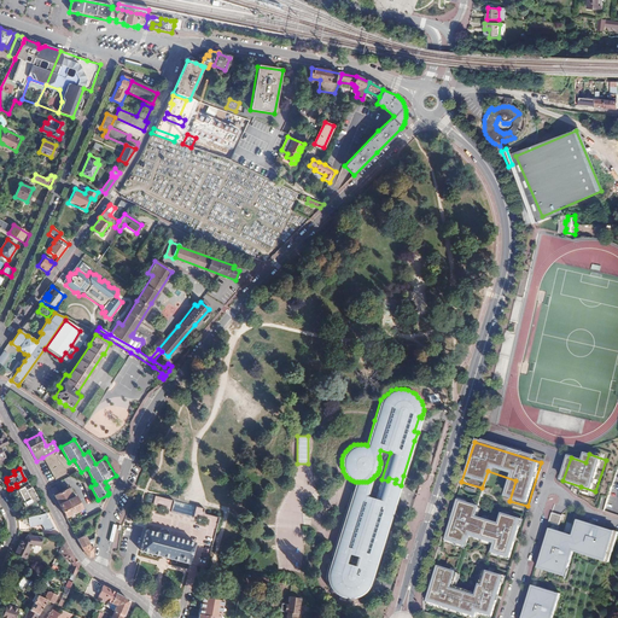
[(87,468),(81,472),(88,483),(93,481),(87,468)]
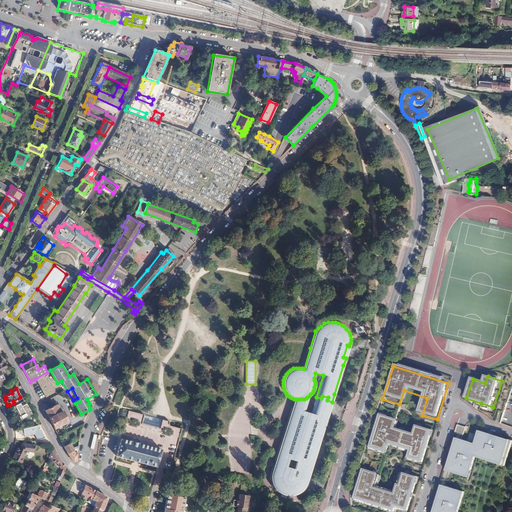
[(321,398),(316,397),(311,413),(316,415),(315,417),(321,419),(322,417),(327,418),(332,402),(327,400),(328,397),(322,396),(321,398)]
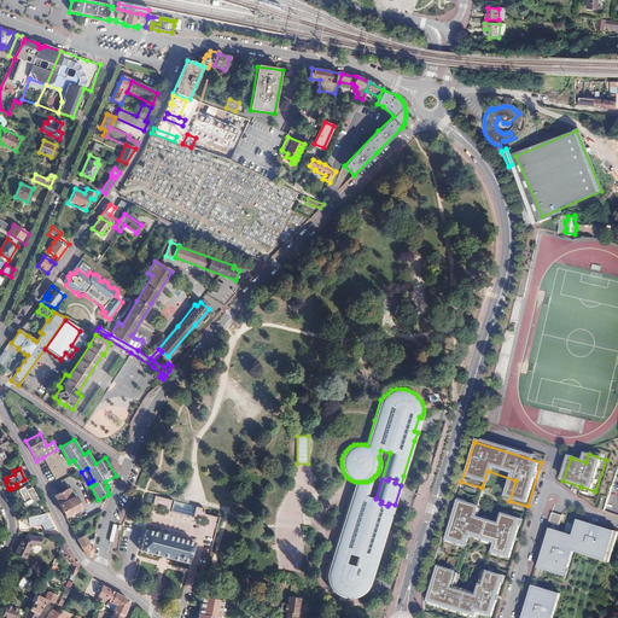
[(366,496),(371,479),(369,481),(367,482),(365,482),(362,482),(360,482),(357,482),(355,482),(351,491),(366,496)]
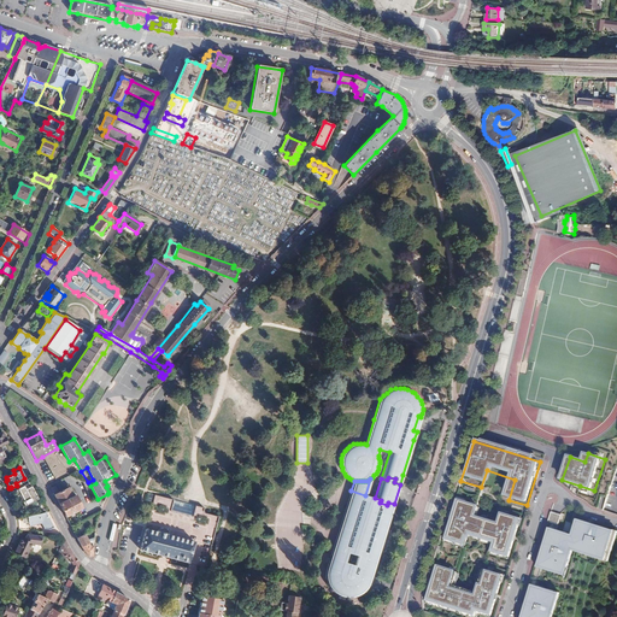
[(30,482),(13,491),(17,497),(21,495),(25,505),(30,503),(35,499),(37,498),(30,482)]
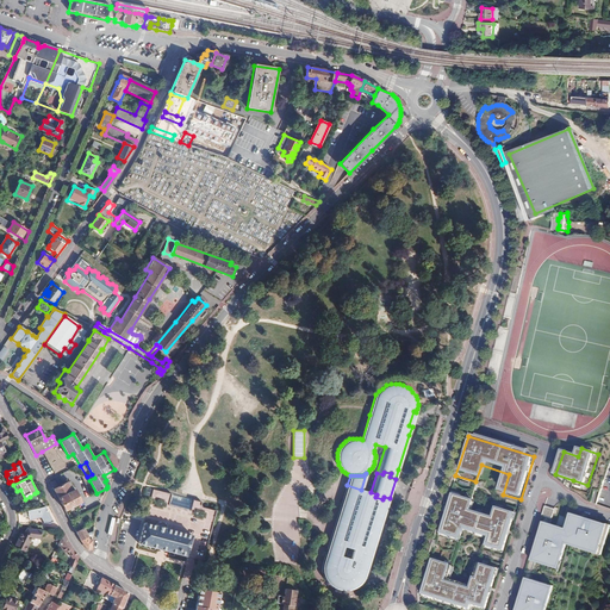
[(66,481),(53,489),(64,510),(80,502),(76,496),(79,495),(74,487),(72,487),(69,481),(66,483),(66,481)]
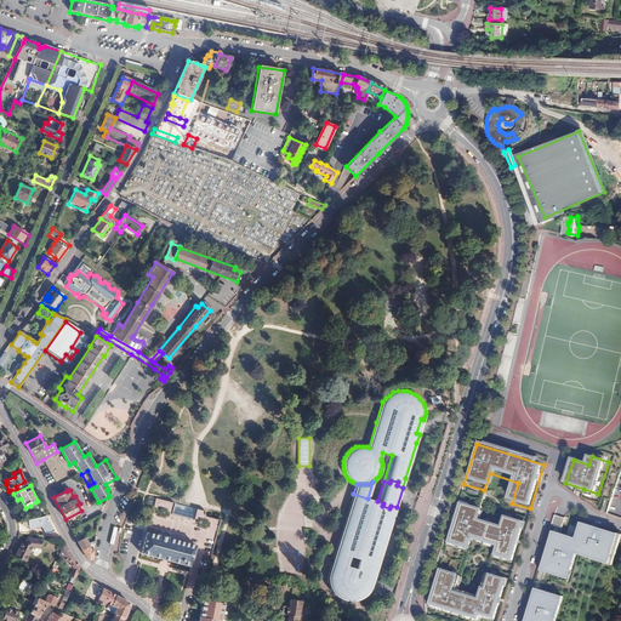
[(366,505),(368,499),(353,494),(337,547),(328,575),(328,580),(329,584),(329,586),(331,590),(334,593),(336,596),(339,598),(342,599),(345,600),(348,600),(351,600),(354,600),(358,599),(360,598),(364,597),(366,594),(369,592),(370,590),(371,586),(392,522),(397,507),(391,506),(389,508),(382,506),(383,503),(377,501),(376,507),(366,505)]
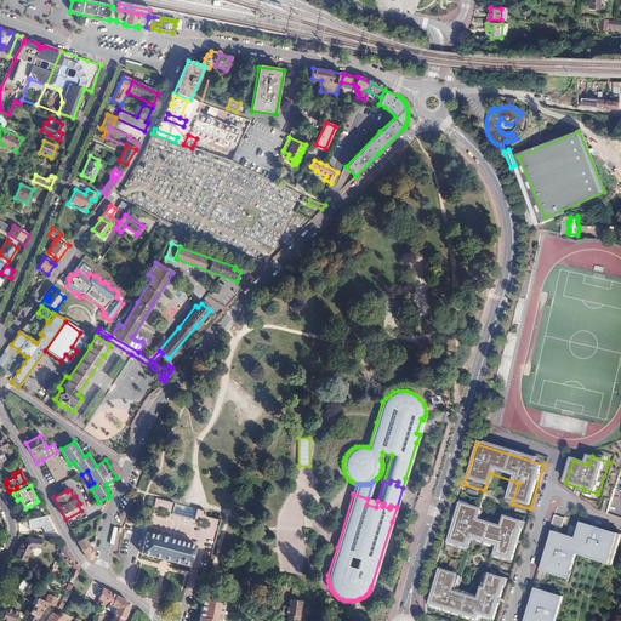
[(49,514),(44,502),(33,508),(36,517),(49,514)]
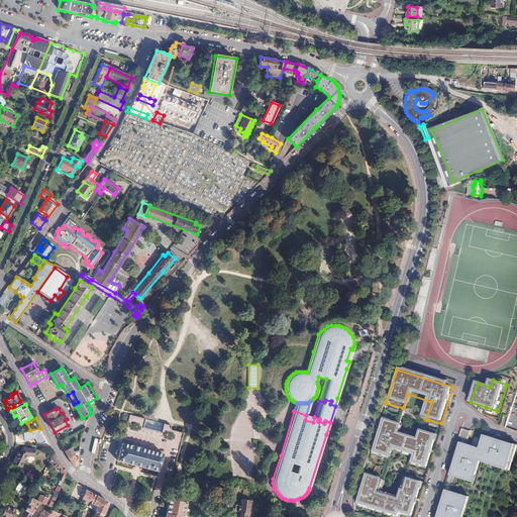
[(413,462),(428,468),(437,436),(421,431),(418,440),(395,433),(398,425),(380,420),(371,451),(389,456),(391,448),(415,455),(413,462)]
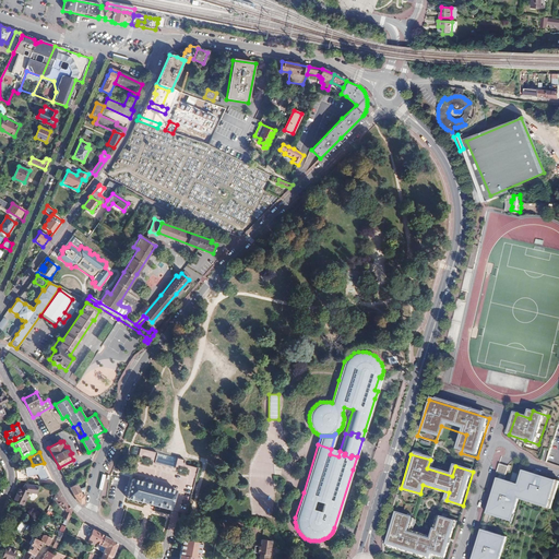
[(33,465),(20,468),(21,472),(24,472),(26,477),(37,474),(38,479),(44,479),(45,483),(56,484),(44,463),(33,465)]
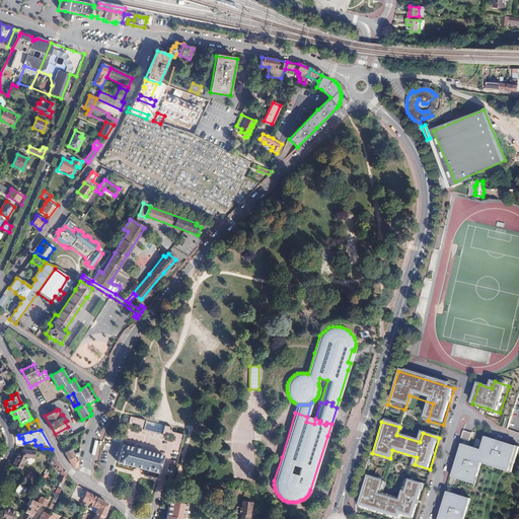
[(435,518),(461,518),(468,499),(450,494),(455,475),(473,480),(474,476),(476,477),(477,473),(475,472),(480,459),(506,467),(505,469),(512,471),(514,465),(511,464),(514,454),(517,455),(518,446),(507,442),(506,446),(496,443),(497,441),(486,438),(482,451),(467,446),(471,433),(469,432),(463,430),(450,473),(435,518)]
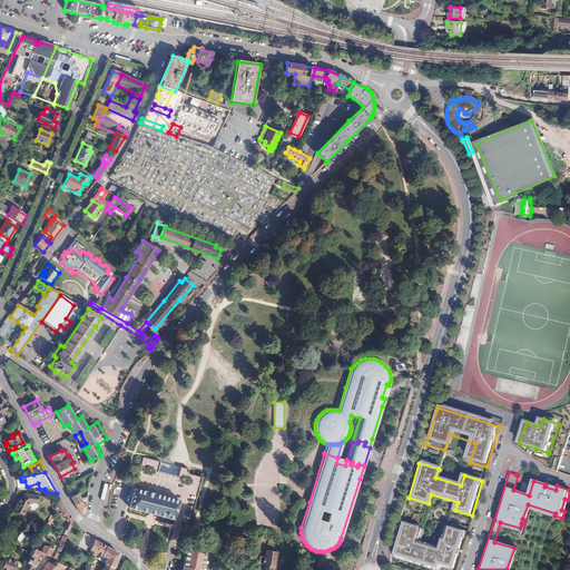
[(129,508),(174,520),(179,500),(135,488),(129,508)]
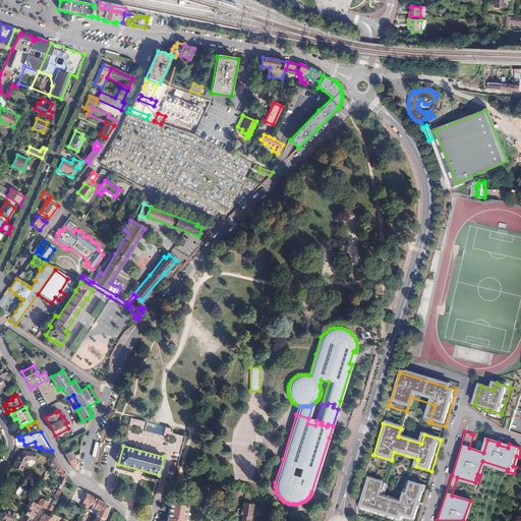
[(77,468),(79,456),(76,457),(75,457),(73,454),(71,451),(64,454),(67,459),(74,468),(77,468)]
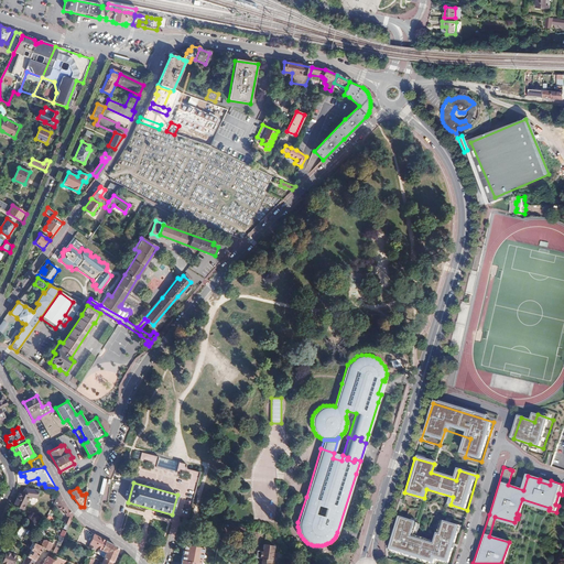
[(19,491),(12,506),(21,510),(28,496),(35,497),(36,490),(23,489),(22,492),(19,491)]
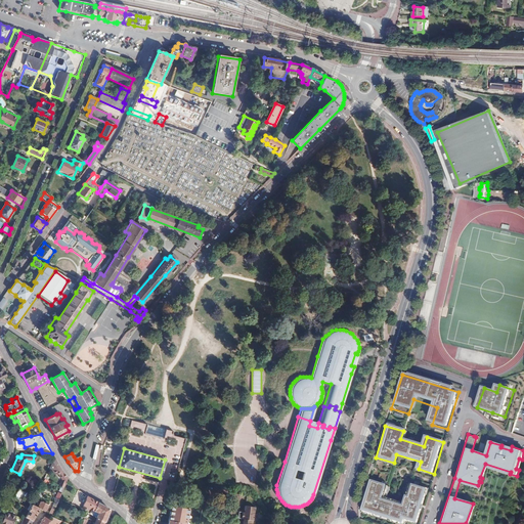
[(55,460),(53,457),(49,466),(56,478),(55,480),(58,481),(56,485),(59,486),(62,487),(63,483),(62,482),(66,476),(61,471),(59,468),(57,464),(55,460)]
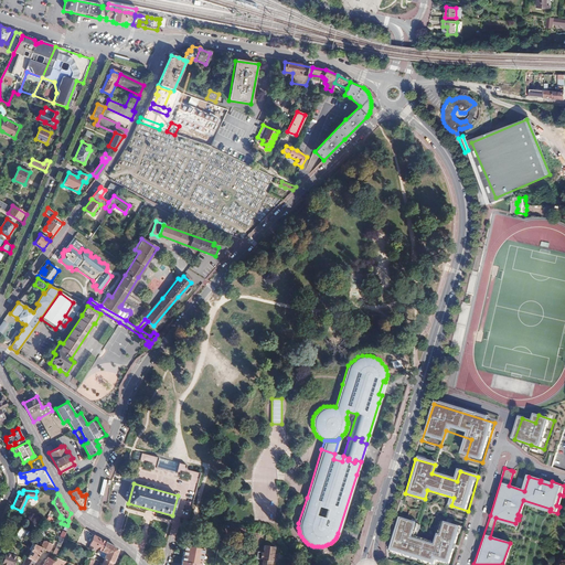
[(451,562),(460,530),(446,525),(443,539),(416,532),(420,516),(397,510),(386,547),(435,561),(436,557),(451,562)]
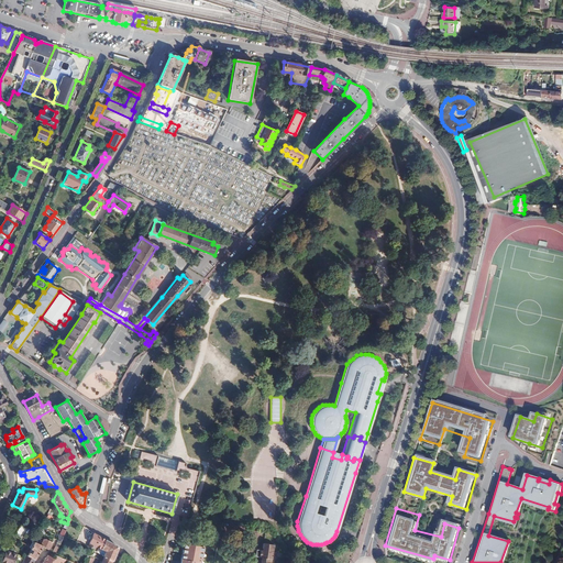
[(52,517),(47,515),(39,532),(43,536),(52,517)]
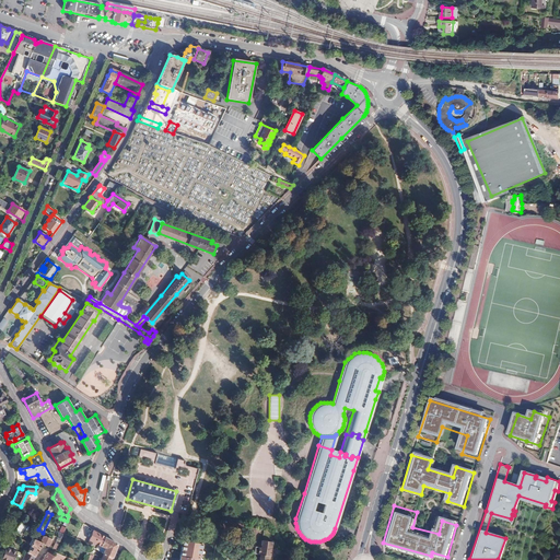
[(16,520),(11,528),(13,529),(12,532),(18,535),(19,534),(22,536),(28,524),(20,520),(19,521),(16,520)]
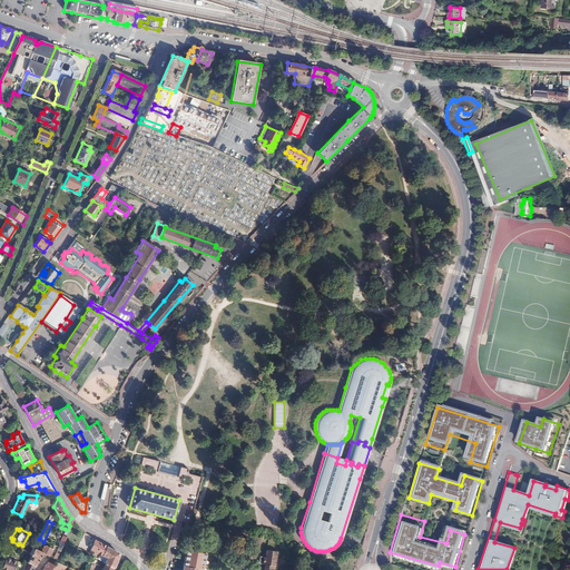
[(68,530),(65,529),(52,558),(56,559),(62,542),(68,530)]
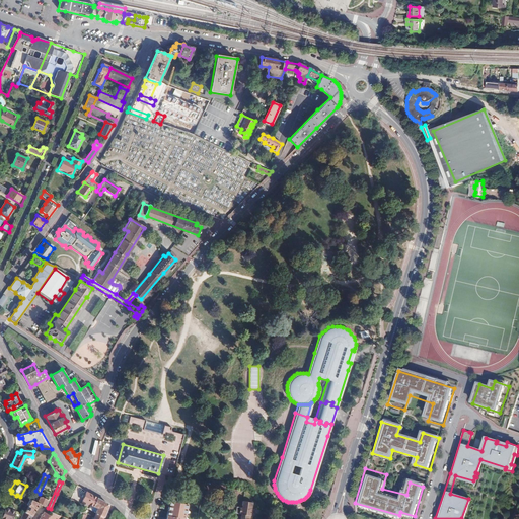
[(78,486),(76,484),(69,499),(85,507),(87,503),(92,506),(95,497),(84,491),(81,488),(78,486)]
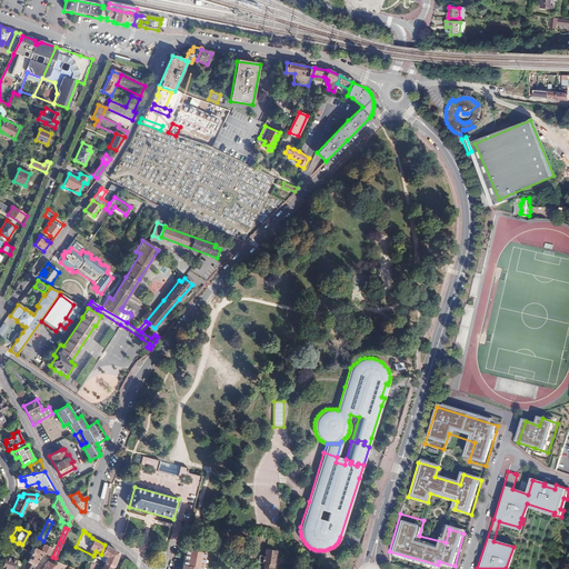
[(31,568),(42,552),(48,555),(51,548),(42,543),(39,550),(33,548),(30,555),(32,557),(30,559),(28,559),(21,568),(31,568)]
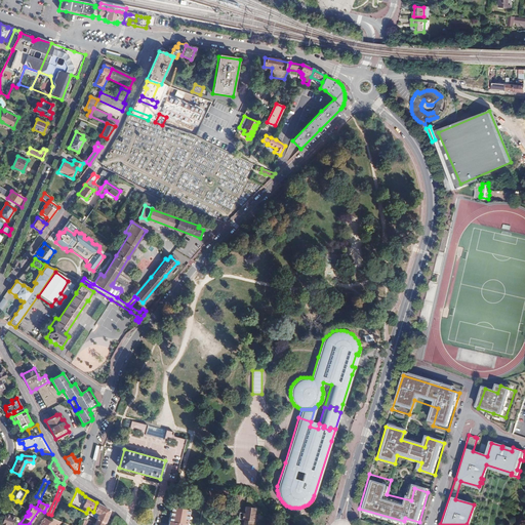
[(109,511),(96,502),(93,512),(97,514),(96,517),(95,519),(104,523),(109,511)]
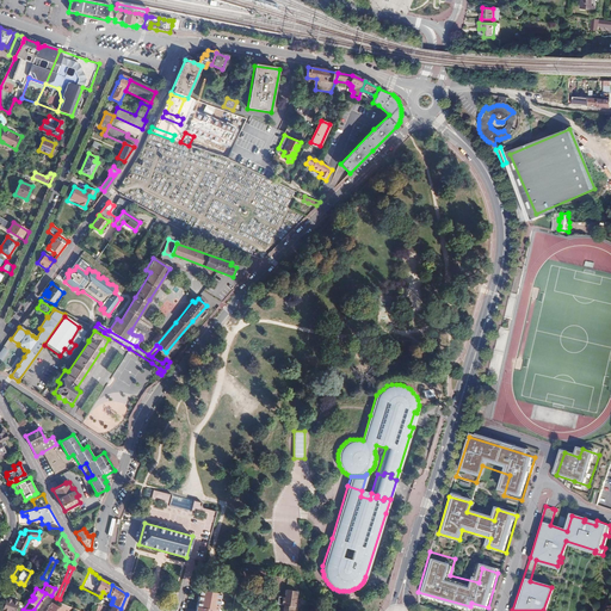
[(297,610),(292,610),(294,606),(298,608),(301,599),(297,598),(298,591),(287,588),(285,594),(287,594),(287,597),(279,596),(278,604),(285,605),(285,606),(283,606),(283,610),(277,609),(276,610),(297,610)]
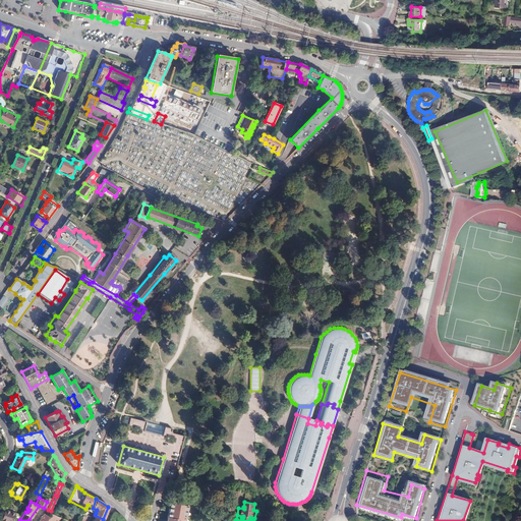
[(176,520),(179,508),(167,505),(164,520),(176,520)]
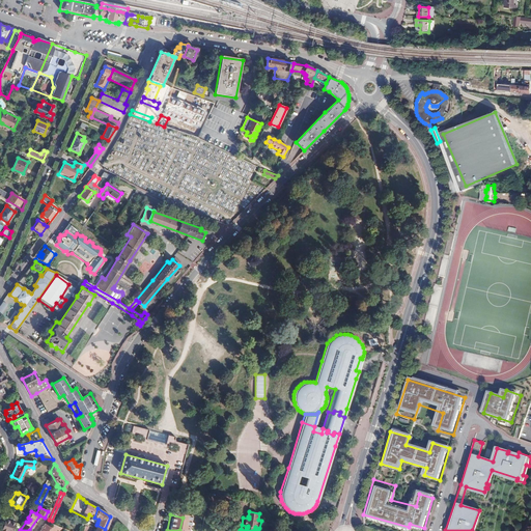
[(5,520),(4,522),(0,530),(12,530),(16,523),(5,520)]
